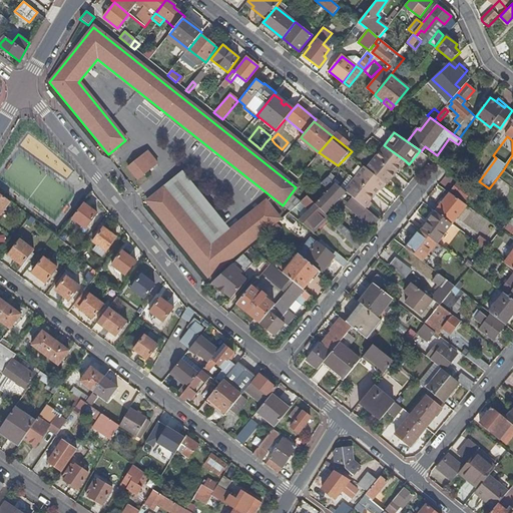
[(266,142),(271,147),(275,143),(272,139),(270,138),(266,142)]
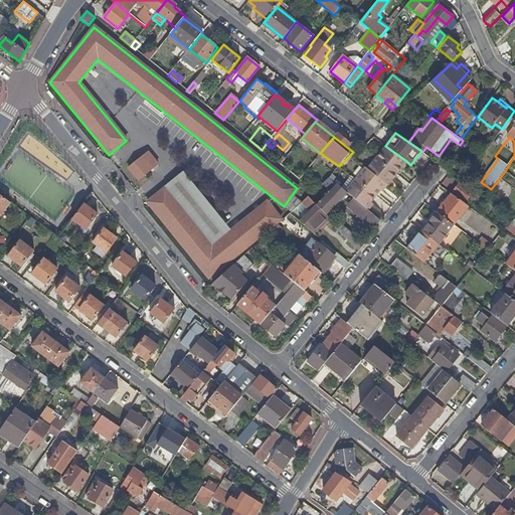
[(276,144),(272,148),(279,154),(283,150),(276,144)]
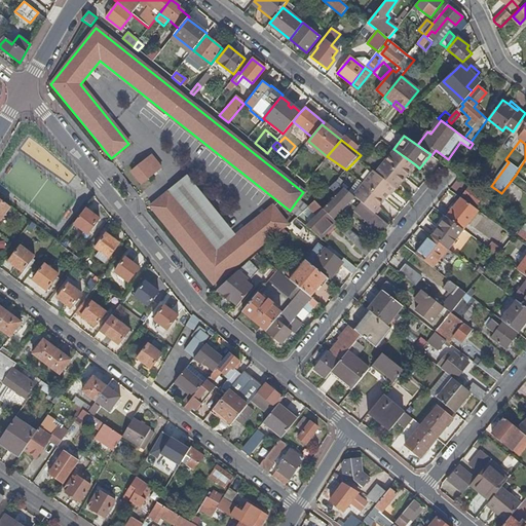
[(384,161),(375,173),(393,188),(396,189),(405,178),(415,164),(393,149),(384,161)]
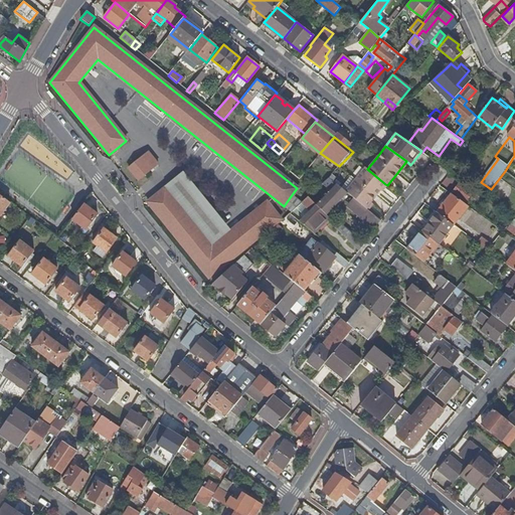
[(129,167),(140,180),(151,171),(140,158),(129,167)]
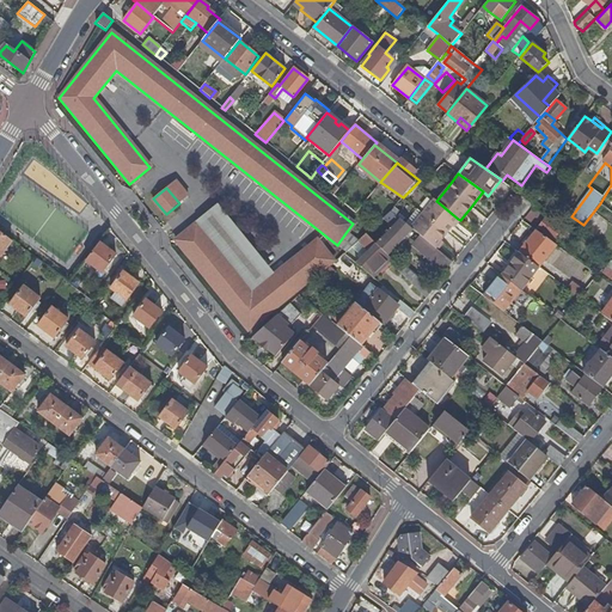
[(422,213),(410,227),(411,228),(421,237),(438,250),(444,243),(440,240),(446,233),(458,219),(436,201),(433,199),(422,213)]
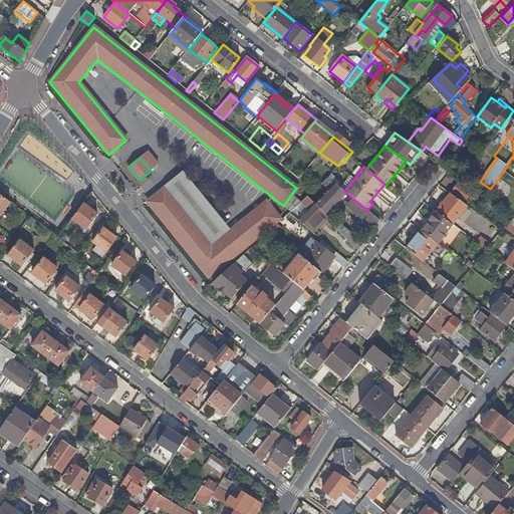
[(325,195),(316,205),(324,213),(345,192),(344,191),(327,178),(323,181),(321,183),(329,191),(325,195)]
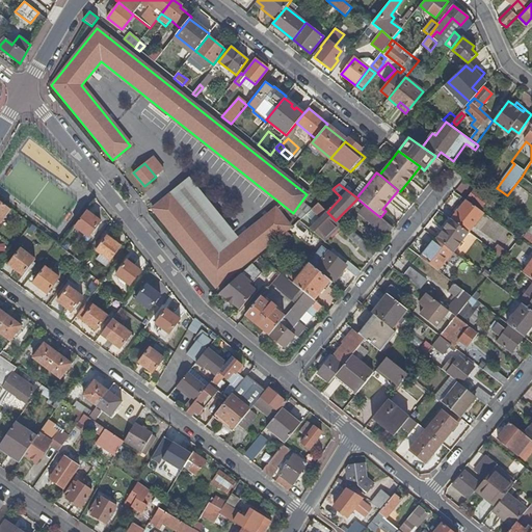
[(477,186),(466,200),(467,201),(478,209),(484,201),(488,194),(479,187),(477,186)]
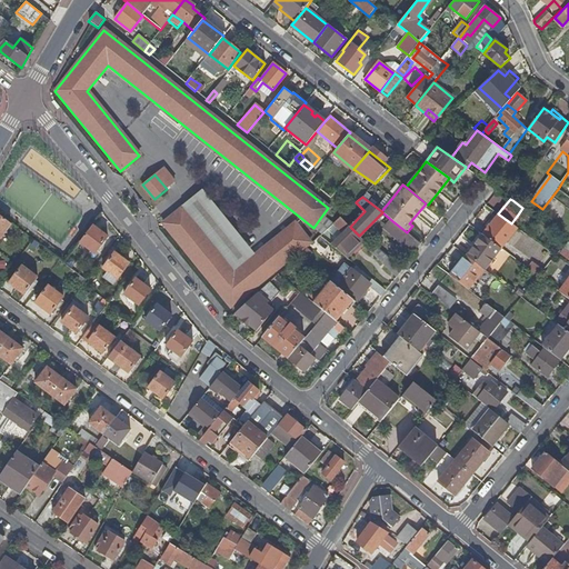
[(360,216),(350,207),(346,211),(339,218),(350,227),(360,216)]
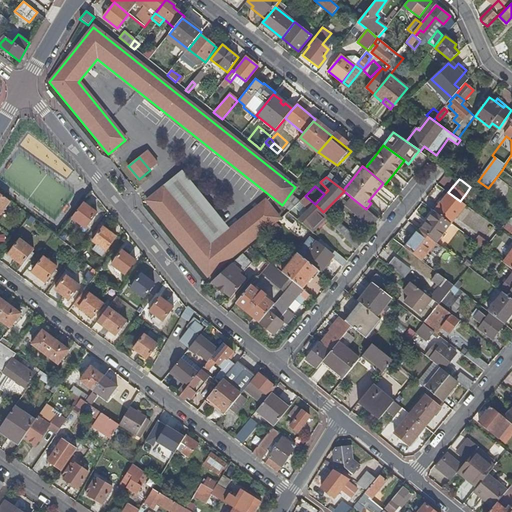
[(470,187),(466,193),(478,202),(483,196),(482,196),(470,187)]
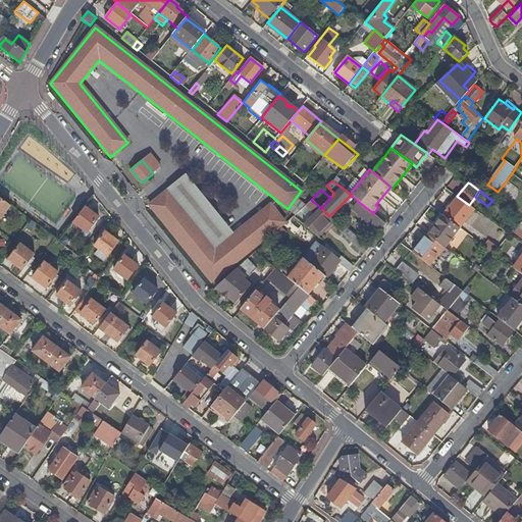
[(149,206),(211,282),(284,222),(269,204),(214,250),(166,192),(149,206)]
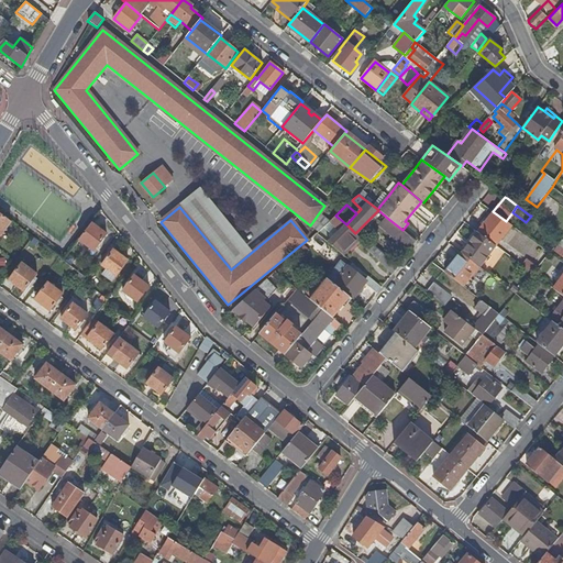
[(494,212),(477,232),(495,245),(496,246),(511,225),(506,221),(494,212)]
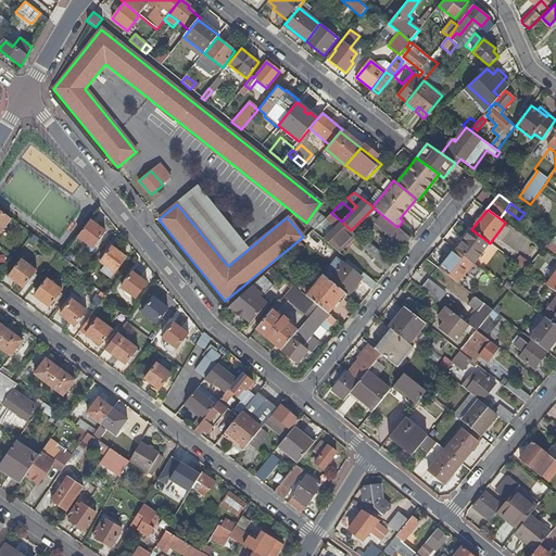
[(0,232),(10,219),(0,211),(0,232)]
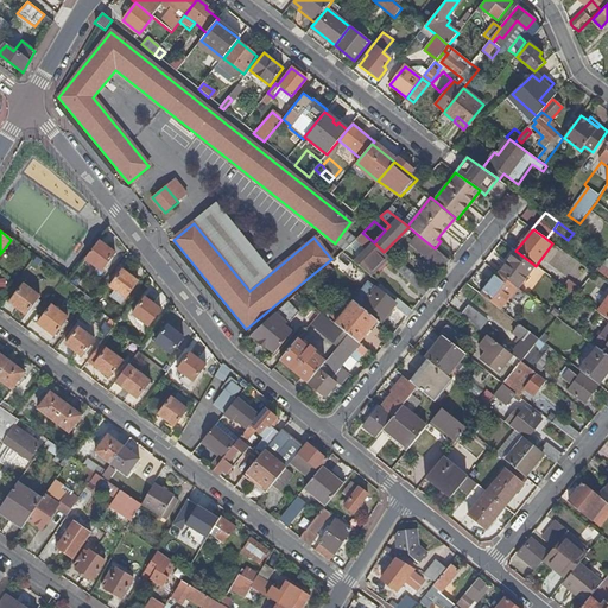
[(343,232),(335,244),(343,249),(354,240),(343,232)]
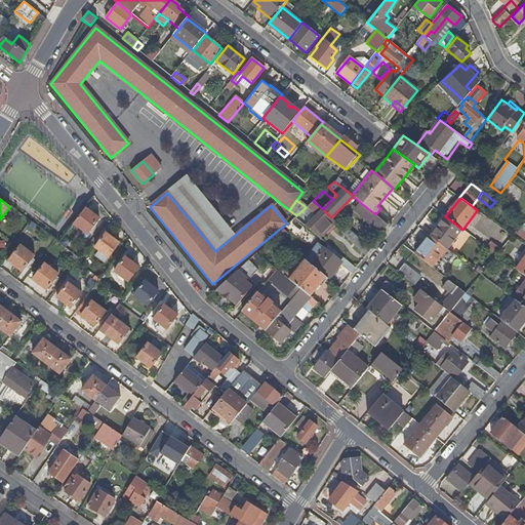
[(319,238),(334,220),(331,217),(323,209),(313,201),(308,205),(317,214),(306,227),(319,238)]
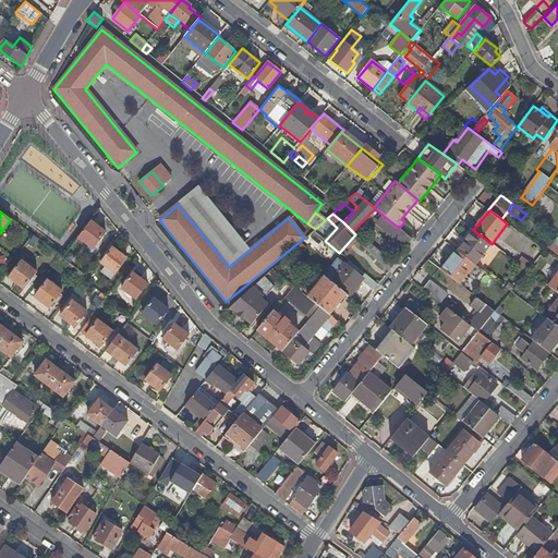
[(405,246),(412,238),(399,228),(384,216),(378,223),(405,246)]
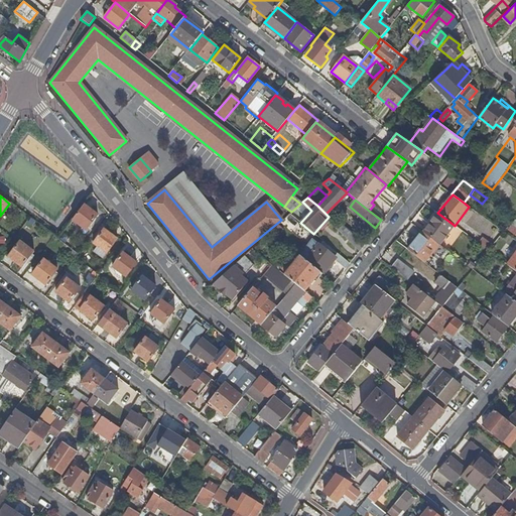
[(97,215),(84,204),(72,220),(86,230),(97,215)]
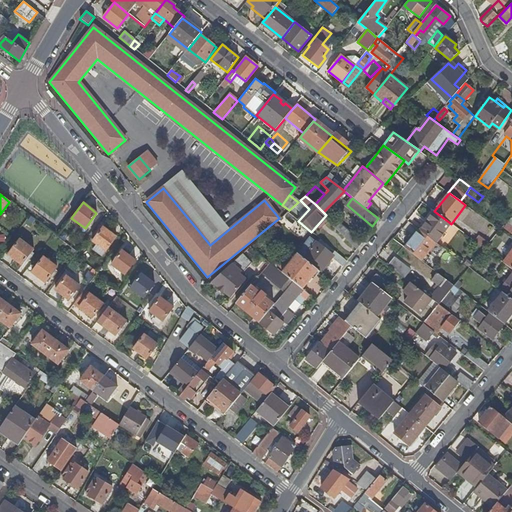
[(434,211),(420,230),(436,242),(450,223),(434,211)]
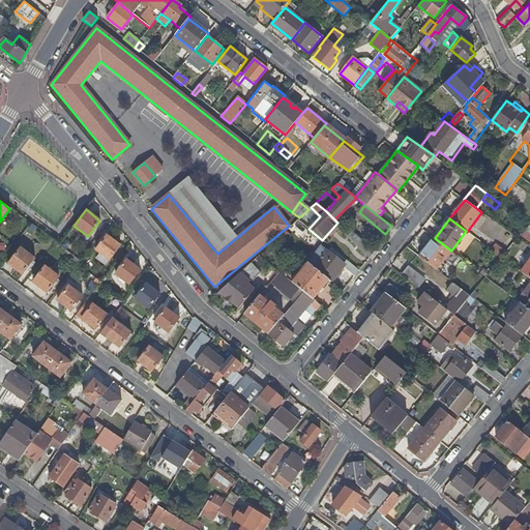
[(341,229),(370,259),(376,251),(346,225),(343,228),(343,227),(341,229)]
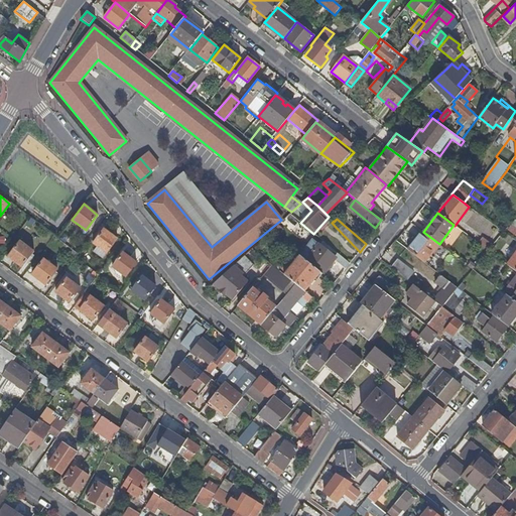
[(93,243),(96,245),(106,253),(117,239),(103,229),(93,243)]
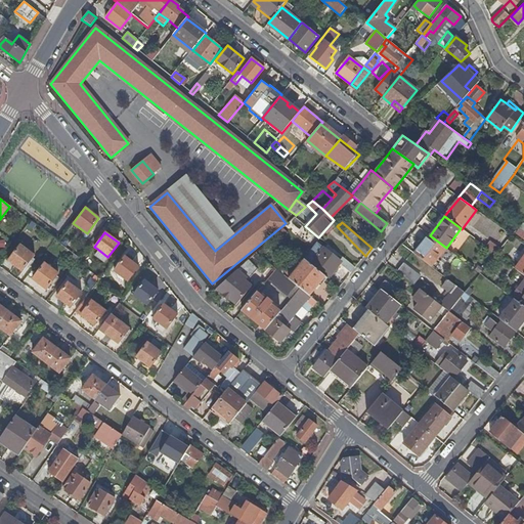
[(431,266),(446,248),(430,235),(429,234),(415,253),(431,266)]
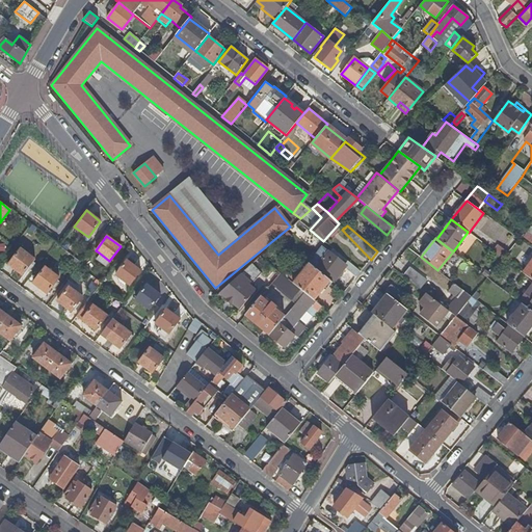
[(498,257),(484,244),(470,261),(484,273),(489,266),(493,268),(495,265),(493,264),(498,257)]
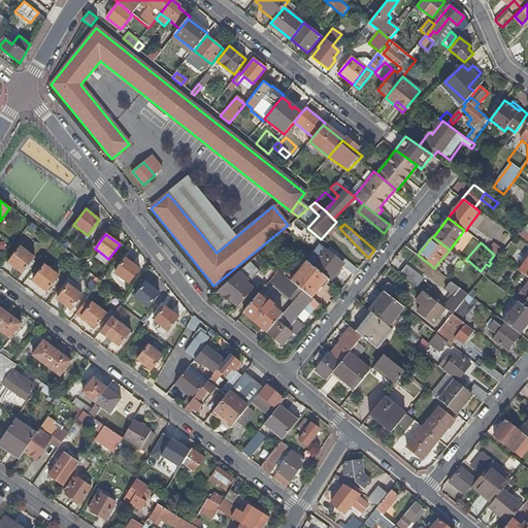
[(494,243),(490,249),(499,256),(500,255),(504,251),(494,243)]
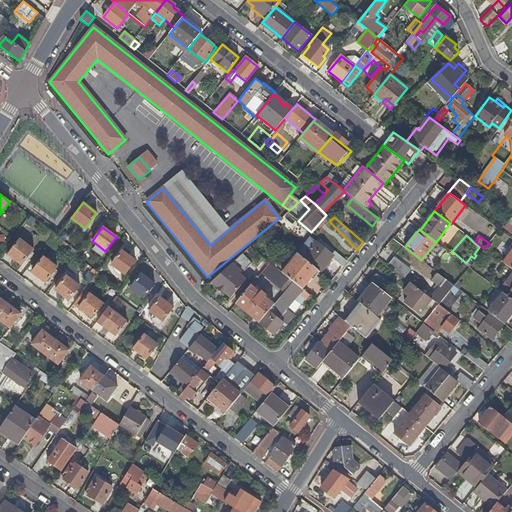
[(310,238),(297,253),(305,259),(317,244),(310,238)]
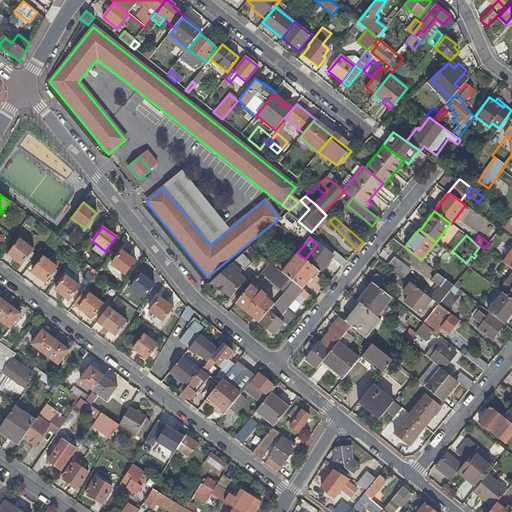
[(33,249),(20,239),(8,254),(21,265),(33,249)]
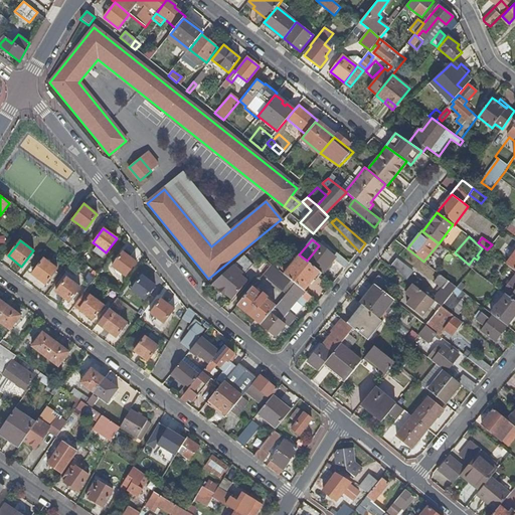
[(102,258),(106,252),(96,244),(92,250),(102,258)]
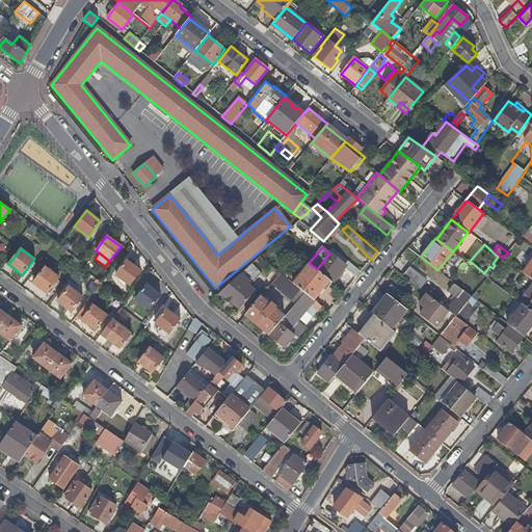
[(329,254),(317,269),(324,275),(337,259),(329,254)]
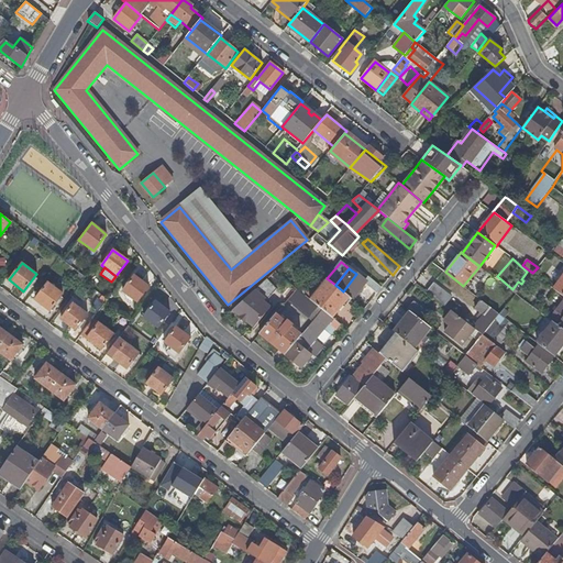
[(266,278),(289,297),(297,289),(274,271),(266,278)]
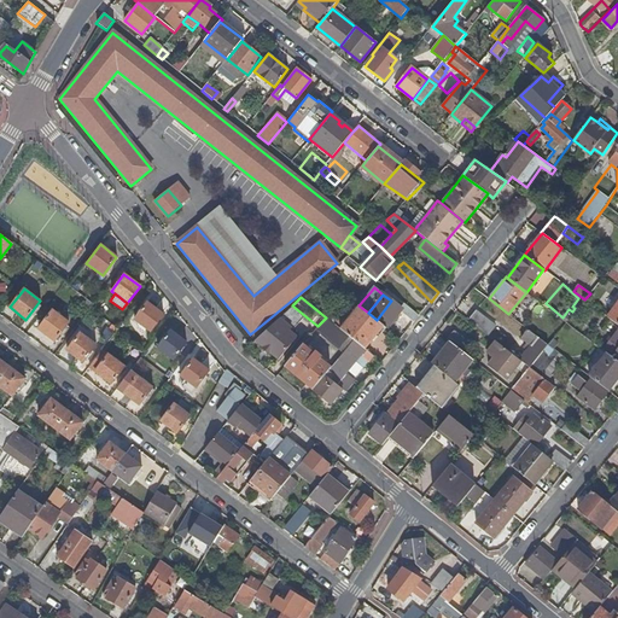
[(391,301),(377,320),(383,325),(386,328),(401,310),(414,322),(419,315),(403,302),(400,307),(392,301),(391,301)]
